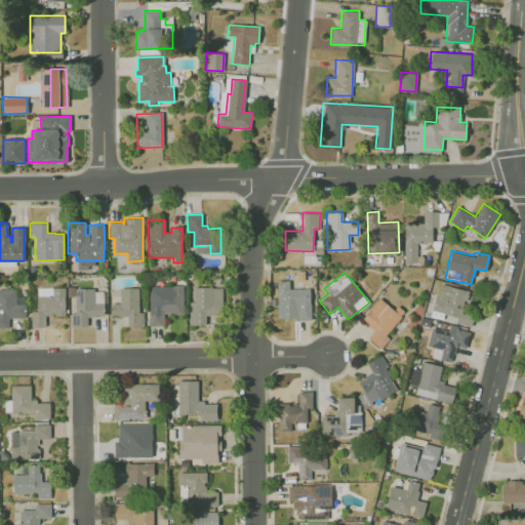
[(310,287),(289,288),(288,280),(276,280),(277,319),(311,318),(310,287)]
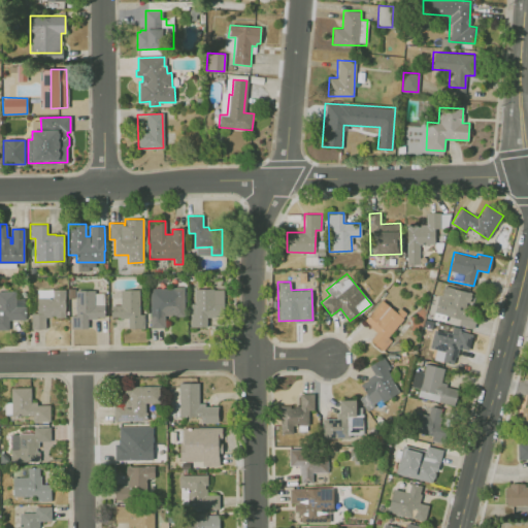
[(471,292),(441,285),(434,312),(460,319),(459,323),(473,327),(476,316),(466,312),(471,292)]
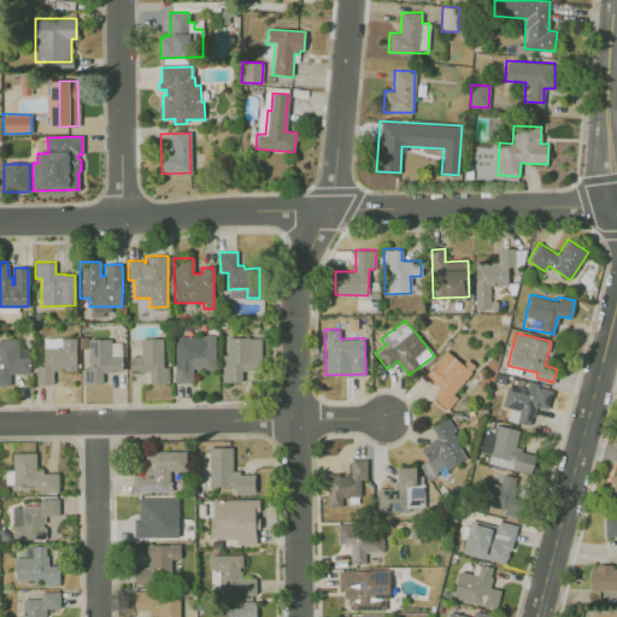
[(216,335),(216,370),(200,370),(200,369),(193,369),(193,383),(175,383),(175,336),(216,335)]
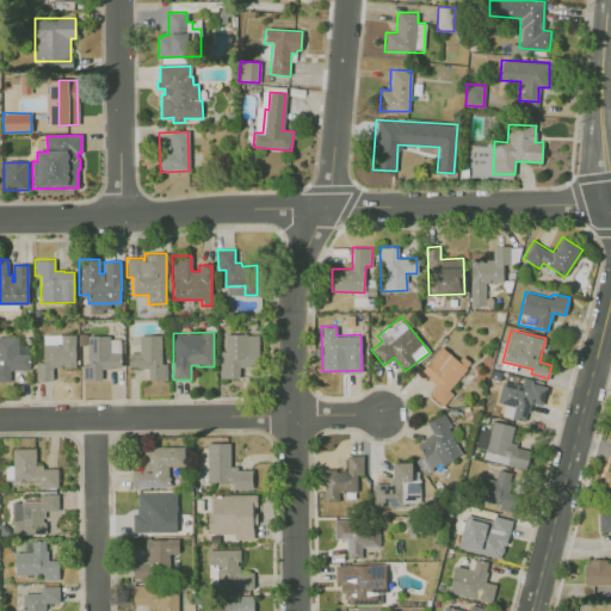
[(61,334),(75,334),(75,366),(65,366),(65,364),(60,364),(60,366),(53,366),(53,381),(36,381),(36,362),(43,362),(43,344),(61,344),(61,334)]
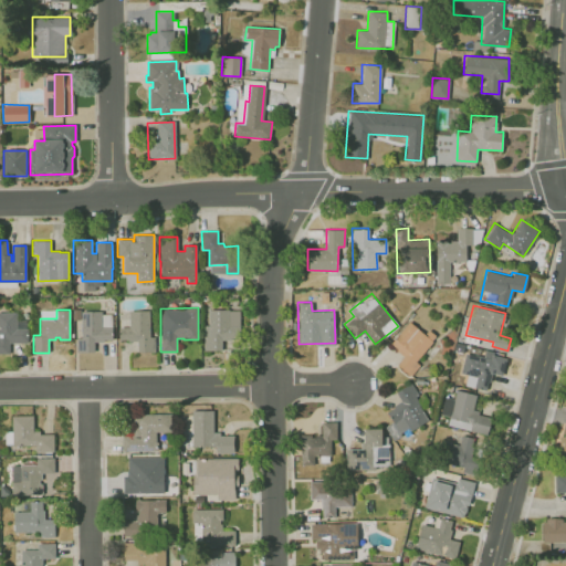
[(128,310),(149,310),(149,336),(155,336),(155,353),(137,353),(137,341),(128,341),(128,339),(118,339),(118,327),(128,327),(128,310)]
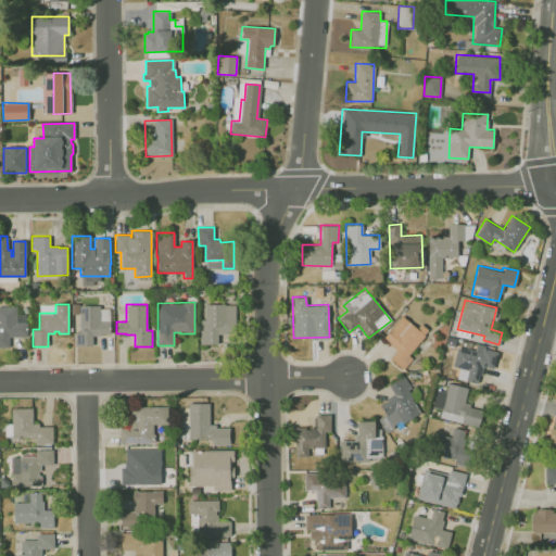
[(205,304),(225,304),(225,320),(235,320),(235,333),(218,333),(218,344),(200,344),(200,329),(205,329),(205,304)]
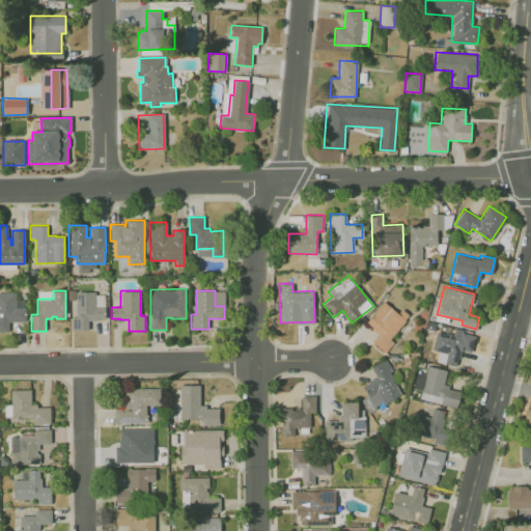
[(76,291),(95,291),(95,307),(105,307),(105,318),(96,318),(96,320),(88,320),(88,331),(71,331),(71,316),(76,316),(76,291)]
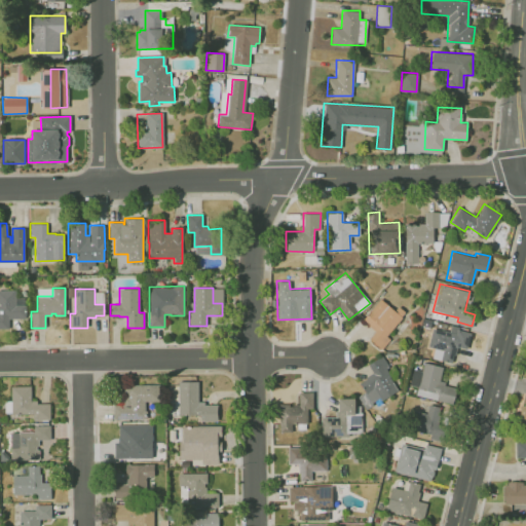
[(0,290),(15,290),(15,305),(26,305),(26,316),(24,316),(24,318),(8,318),(8,328),(0,328),(0,290)]
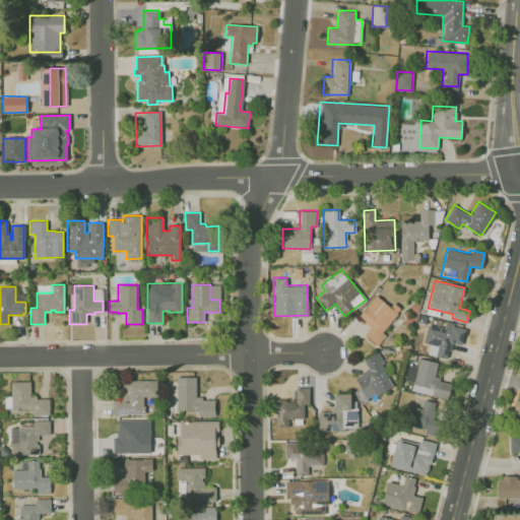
[(382,332),(398,311),(376,294),(358,316),(370,326),(364,334),(377,345),(385,334),(382,332)]
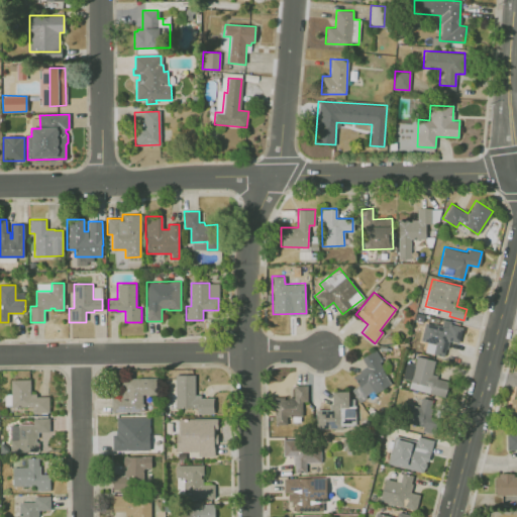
[(420,340),(426,342),(424,351),(444,356),(448,340),(458,342),(462,325),(442,321),(441,326),(424,322),(420,340)]
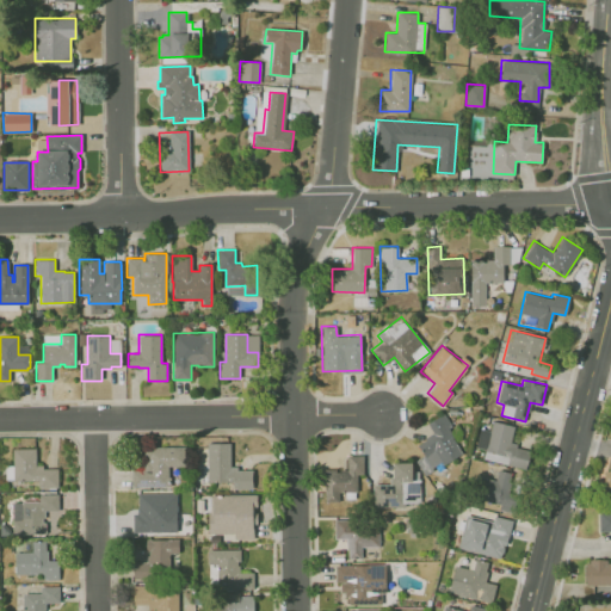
[(462,452),(442,414),(426,423),(433,433),(417,443),(431,469),(462,452)]
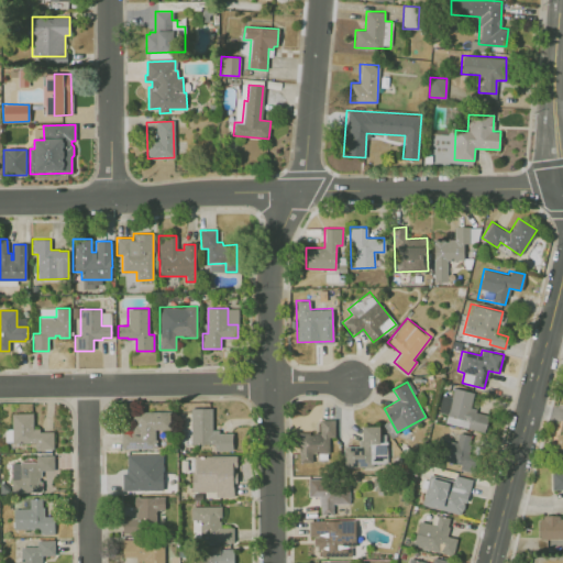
[(444,422),(484,432),(488,414),(468,409),(473,393),(453,387),(451,397),(442,395),(438,411),(446,414),(444,422)]
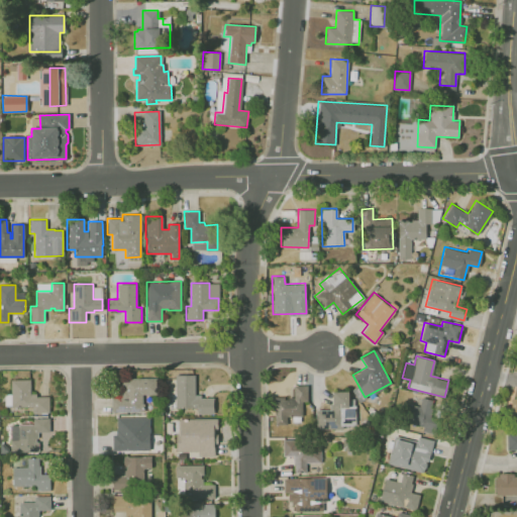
[(213,413),(213,396),(195,396),(194,374),(175,375),(176,407),(196,407),(196,414),(213,413)]
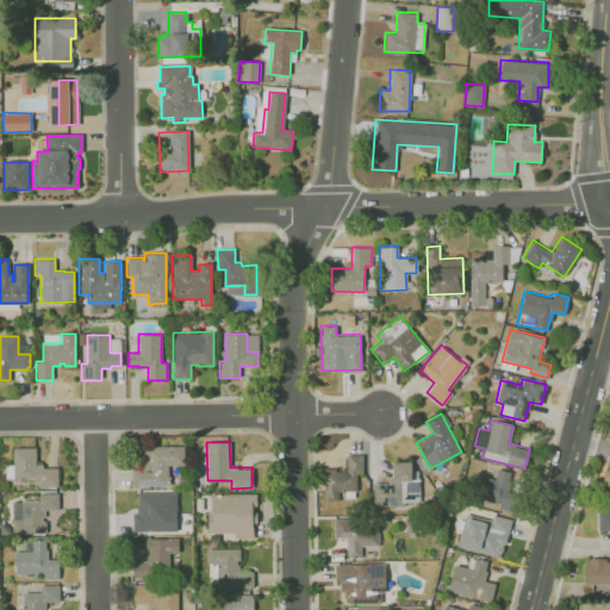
[(184,446),(144,444),(144,468),(131,468),(131,485),(168,486),(168,465),(184,465),(184,446)]
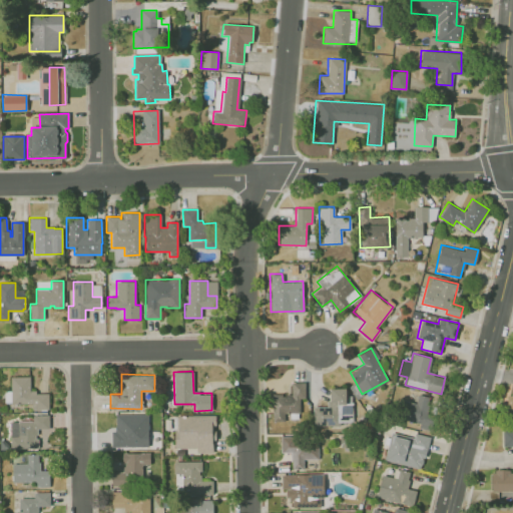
[(48,392),(29,392),(29,376),(10,377),(10,392),(4,392),(4,403),(31,402),(31,409),(48,409),(48,392)]
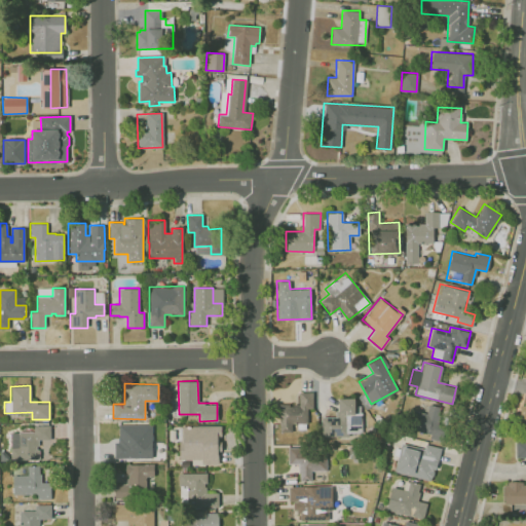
[(312,391),(298,391),(298,403),(278,404),(279,431),(292,431),(291,422),(307,422),(307,409),(312,408),(312,391)]
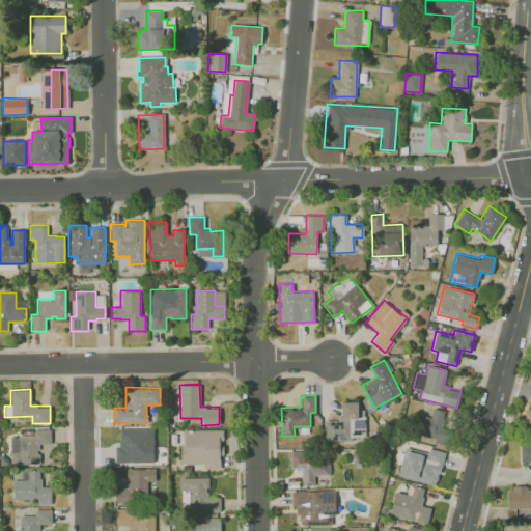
[(324,439),(365,439),(364,416),(358,416),(358,401),(340,401),(340,421),(324,421),(324,439)]
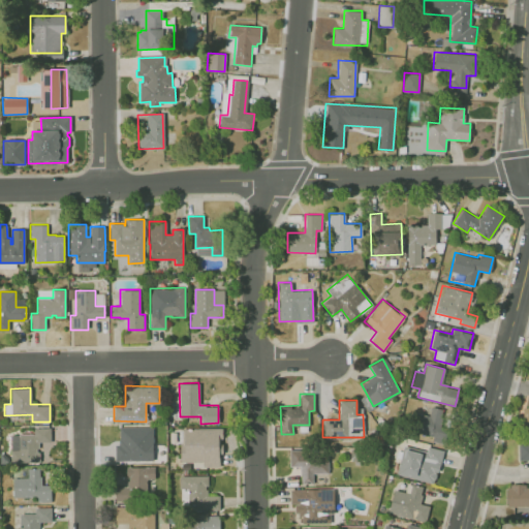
[(528,400),(528,407),(520,407),(520,424),(528,424),(528,400)]
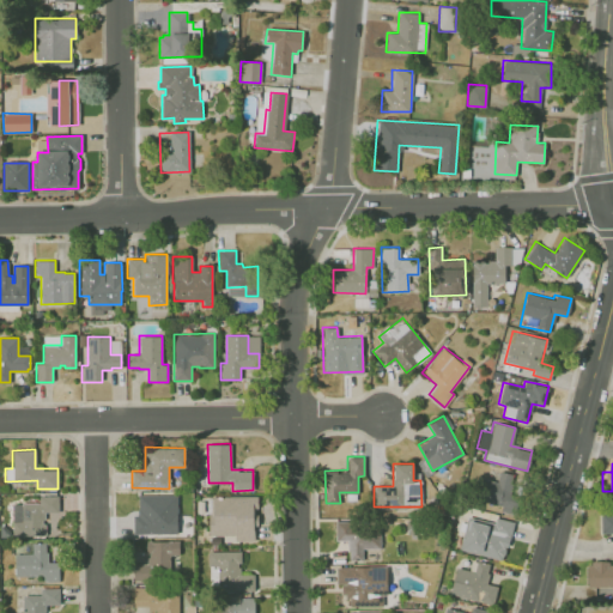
[(502,505),(501,510),(513,513),(520,475),(489,469),(483,502),(502,505)]
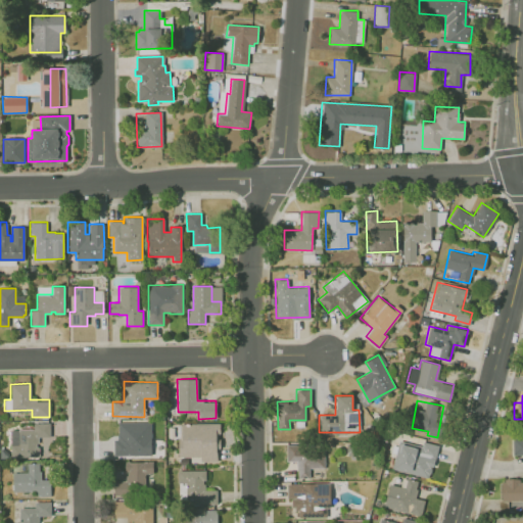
[(115,455),(150,456),(151,421),(115,421),(115,455)]
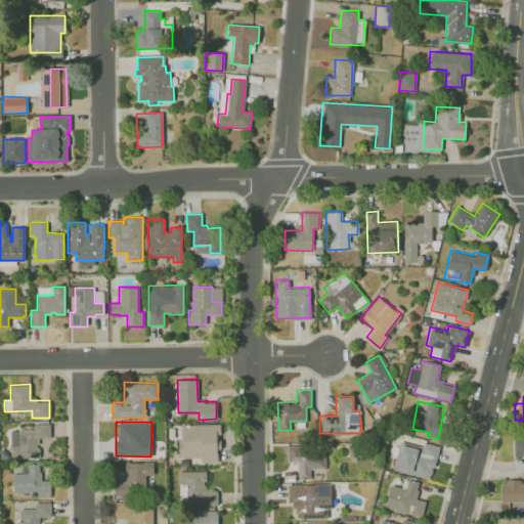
[(49,423),(33,424),(33,430),(10,430),(10,457),(38,457),(38,438),(49,438),(49,423)]
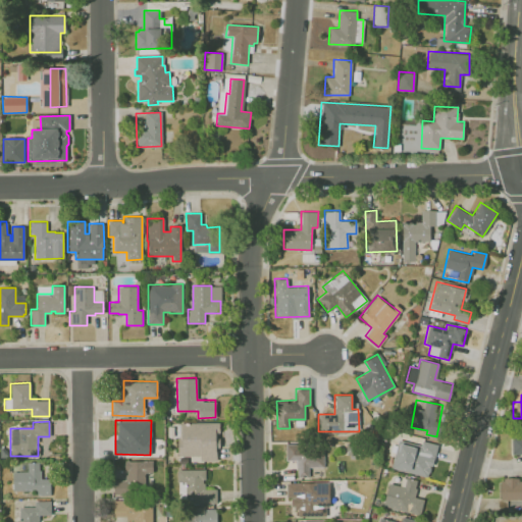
[(217,422),(180,423),(180,439),(177,439),(177,456),(200,456),(200,461),(217,461),(217,422)]
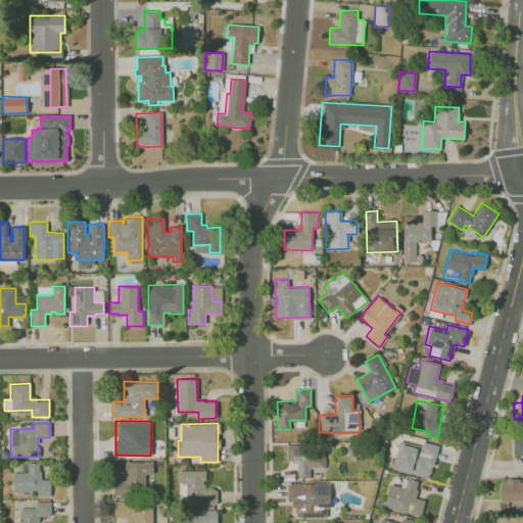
[(522,436),(513,437),(513,456),(522,455),(522,436)]
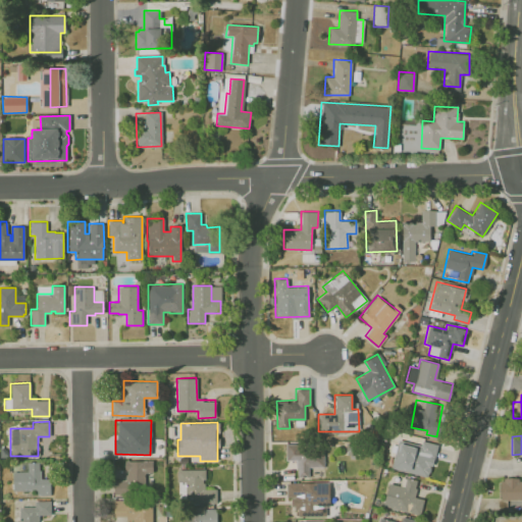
[(390,469),(430,476),(435,442),(421,440),(420,446),(396,441),(390,469)]
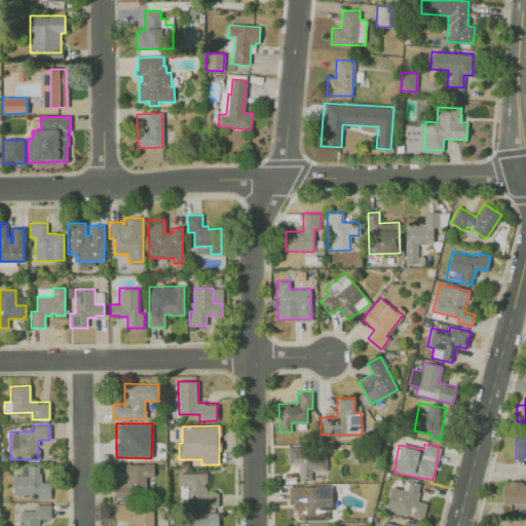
[(288,463),(298,463),(299,481),(310,480),(310,471),(326,471),(326,448),(288,449),(288,463)]
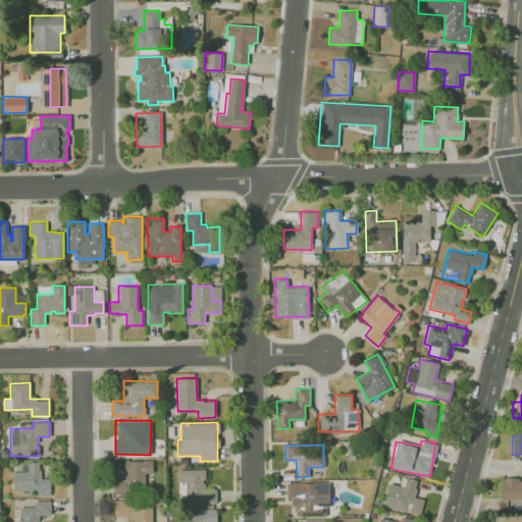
[(152,460),(123,460),(124,479),(113,479),(113,492),(145,491),(144,472),(152,472),(152,460)]
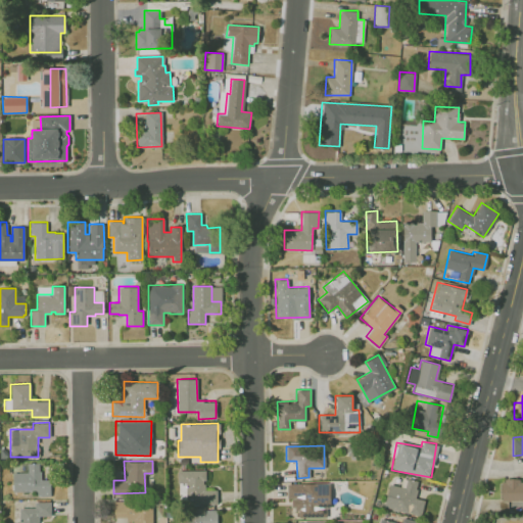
[(12,491),(37,491),(37,495),(49,495),(50,479),(40,479),(40,463),(27,463),(27,472),(12,472),(12,491)]
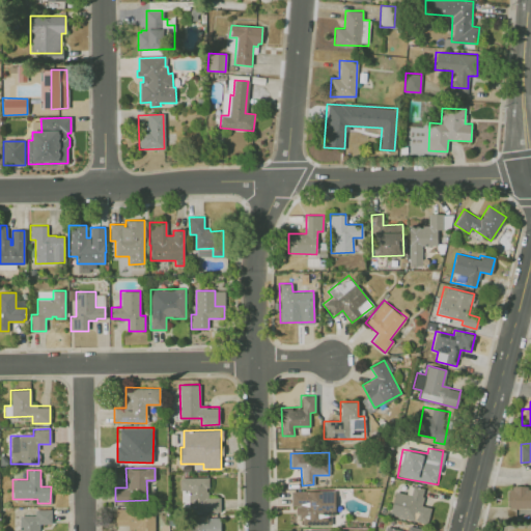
[(208,477),(179,477),(179,491),(188,491),(188,512),(221,511),(221,496),(208,496),(208,477)]
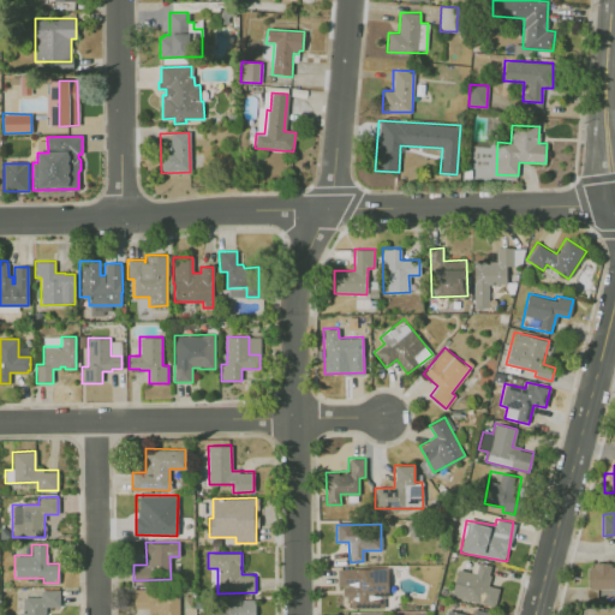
[(458,568),(451,596),(494,607),(499,587),(487,585),(491,566),(477,562),(475,573),(458,568)]
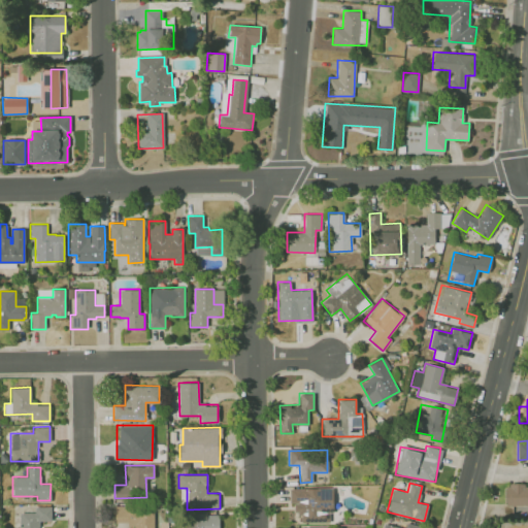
[(504,486),(504,506),(527,505),(527,487),(524,487),(524,483),(509,483),(509,486),(504,486)]
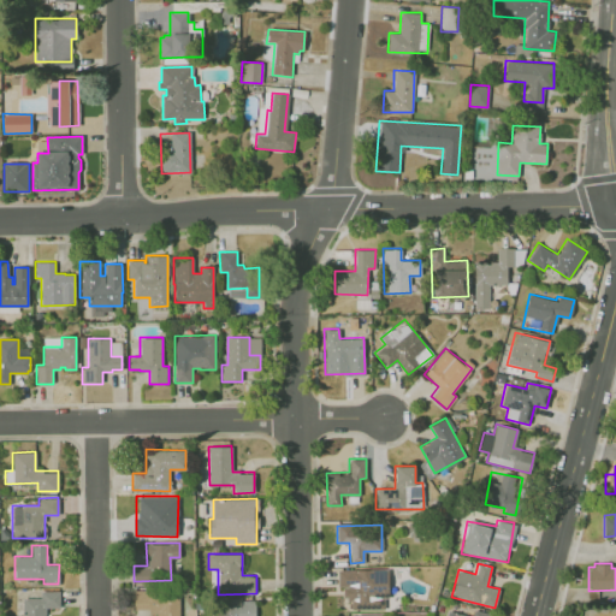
[(178,615),(179,597),(153,597),(154,590),(134,590),(134,611),(157,611),(157,615),(178,615)]
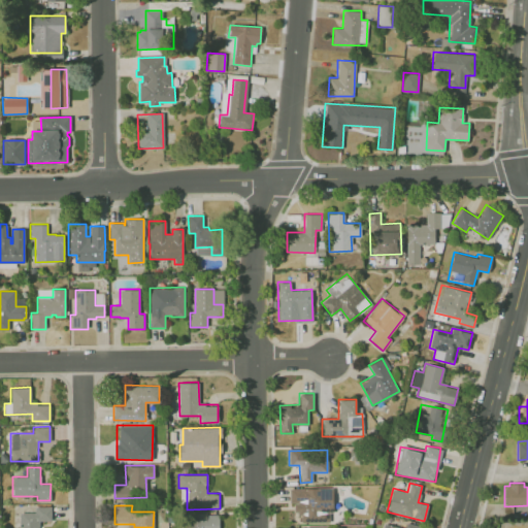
[(51,506),(34,506),(34,512),(19,513),(20,527),(10,527),(39,527),(39,521),(51,521),(51,506)]
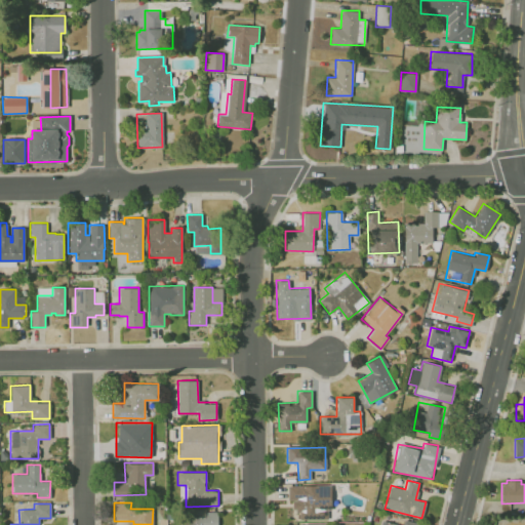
[(182,524),(217,524),(217,511),(182,512),(182,524)]
